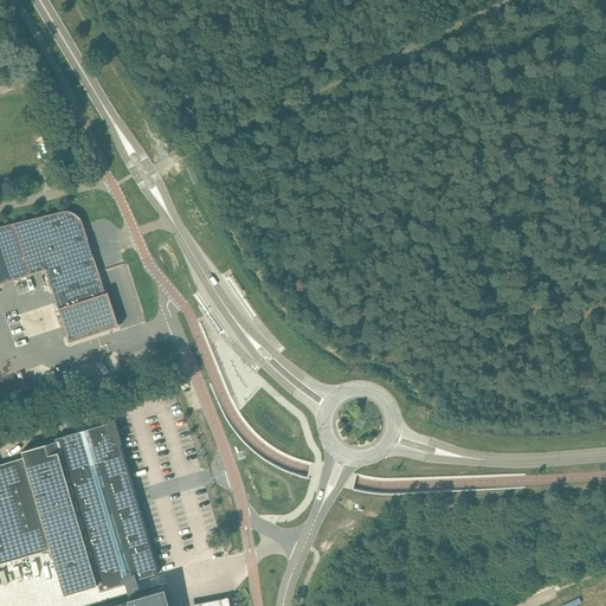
[(188,168),(195,182),(202,179),(197,165),(188,168)]
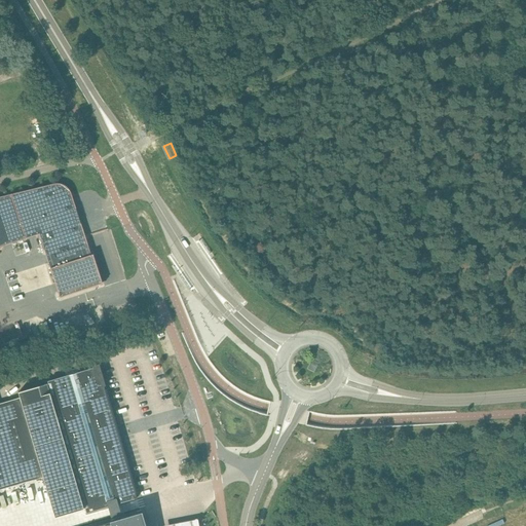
[(52,184),(51,184),(0,196),(0,247),(39,234),(60,298),(101,285),(92,261),(91,261),(89,256),(91,256),(71,193),(71,192),(70,191),(69,190),(68,189),(68,188),(67,187),(66,186),(65,186),(63,185),(62,184),(61,184),(60,184),(58,184),(57,184),(55,184),(52,184)]
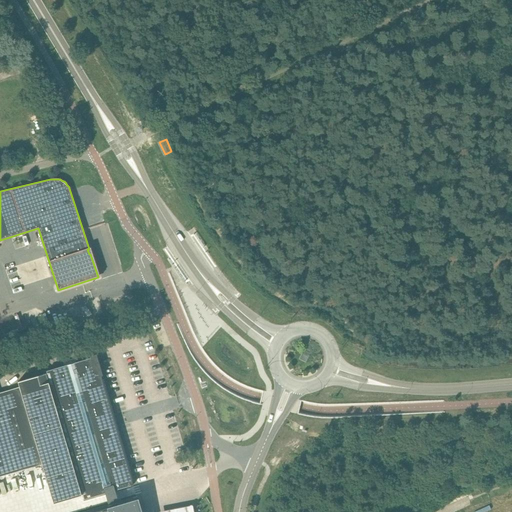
[(0,477),(20,472),(19,471),(42,465),(54,503),(83,495),(84,499),(133,485),(104,387),(95,357),(46,371),(47,374),(18,383),(20,388),(0,393),(0,477)]
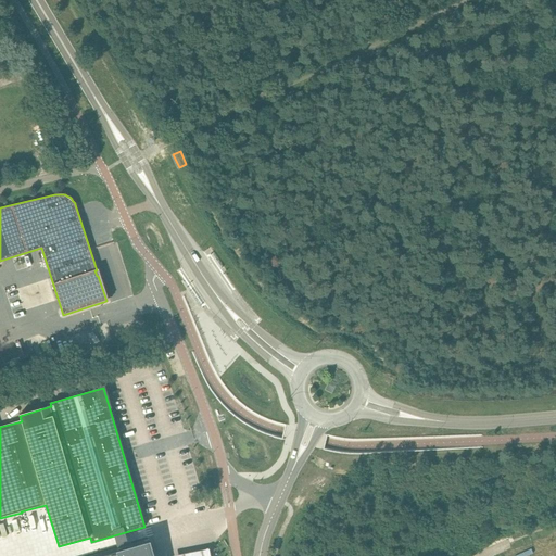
[(211,555),(210,545),(174,553),(174,555),(211,555)]
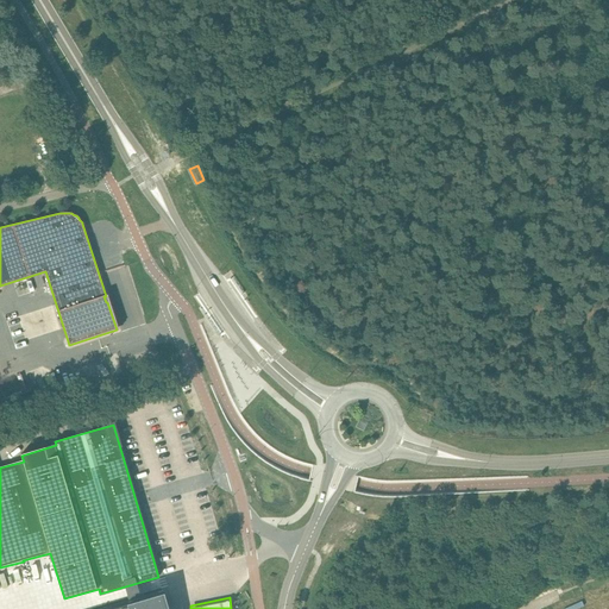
[(168,608),(165,598),(127,608),(168,608)]
